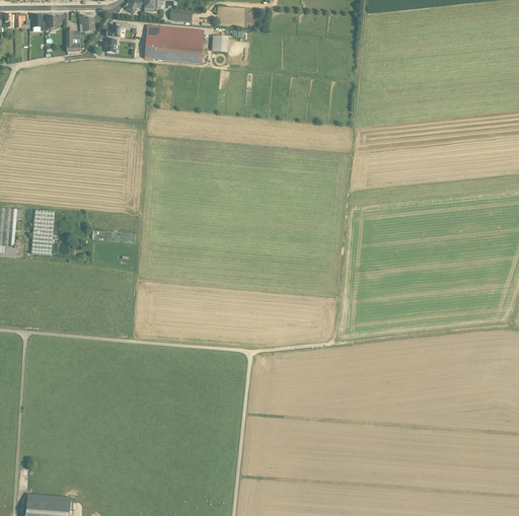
[(132,0),(127,7),(134,11),(137,5),(134,0),(132,0)]
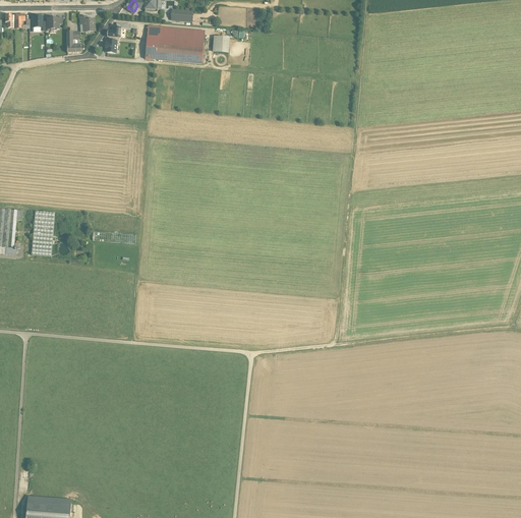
[(155,8),(146,7),(146,10),(158,10),(158,0),(156,0),(155,8)]
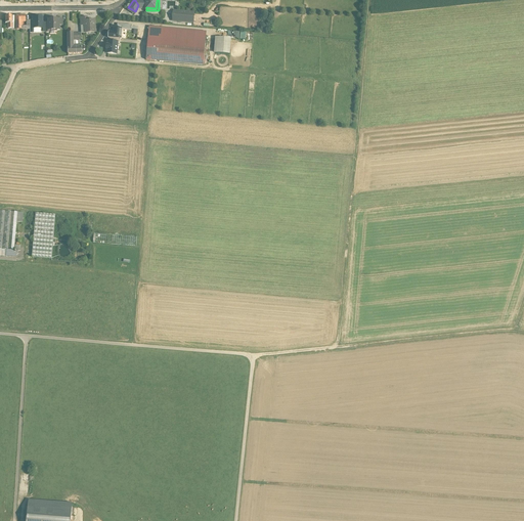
[(146,0),(146,6),(146,7),(156,8),(157,0),(146,0)]
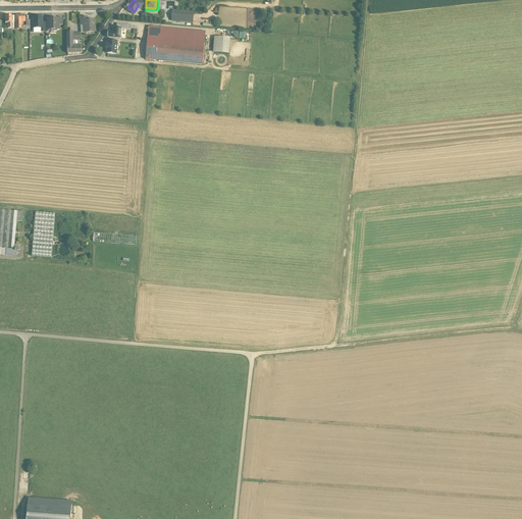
[(194,10),(173,8),(172,18),(193,20),(194,10)]
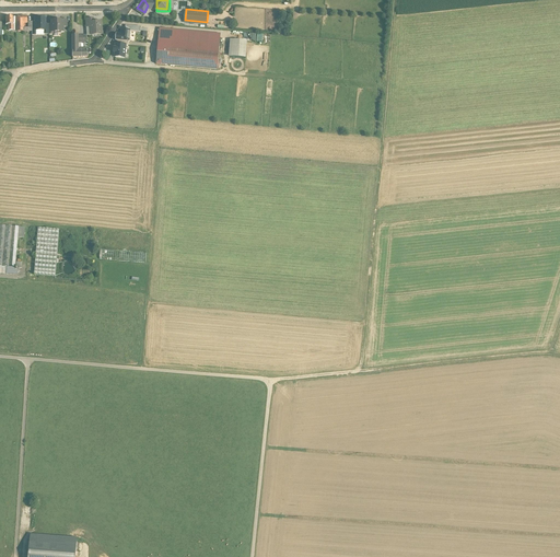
[(26,20),(26,14),(16,14),(16,27),(16,28),(23,28),(23,25),(23,20),(26,20)]
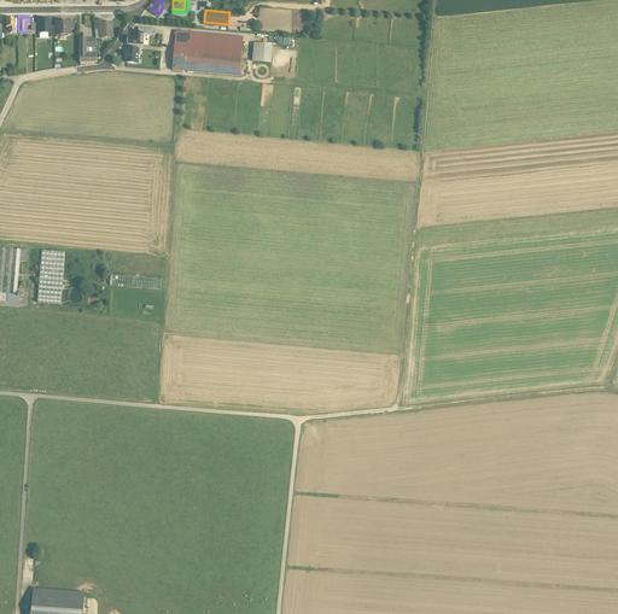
[(50,17),(39,17),(39,21),(39,30),(48,30),(50,30),(50,23),(50,17)]
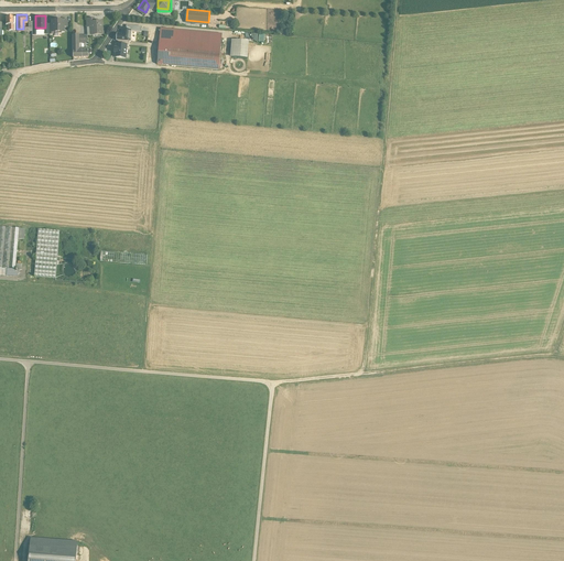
[(63,18),(53,18),(53,21),(54,30),(61,30),(62,30),(63,30),(65,29),(65,27),(64,25),(64,24),(67,24),(67,17),(63,17),(63,18)]
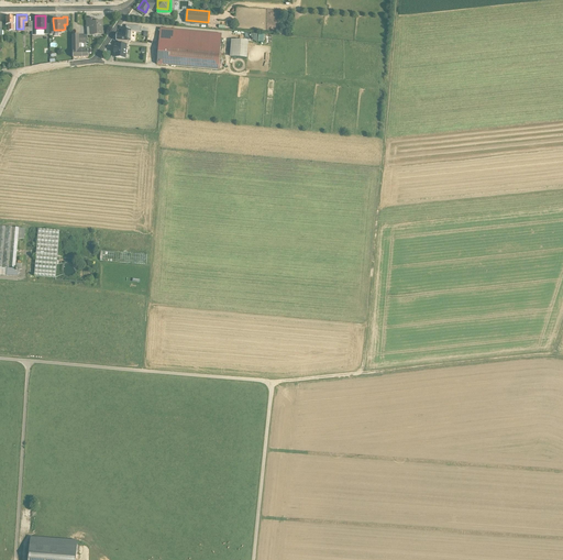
[(102,20),(95,20),(94,17),(91,17),(91,24),(92,32),(102,31),(102,20)]
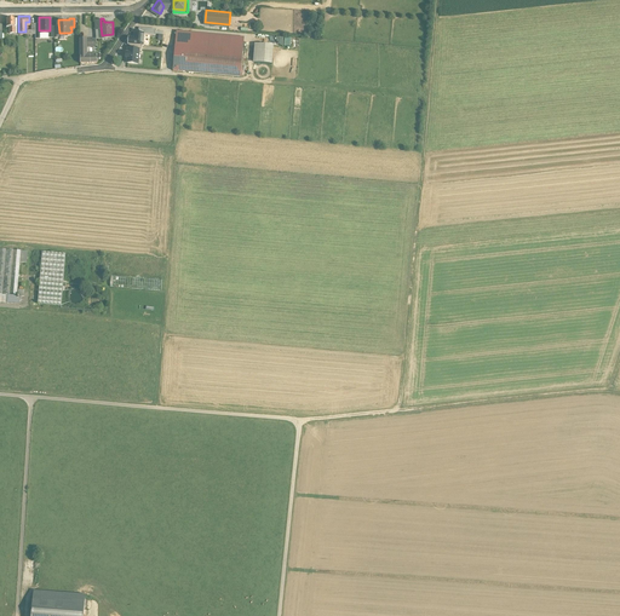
[(128,35),(127,42),(130,42),(142,44),(144,44),(145,32),(145,30),(138,30),(135,29),(133,35),(128,35)]
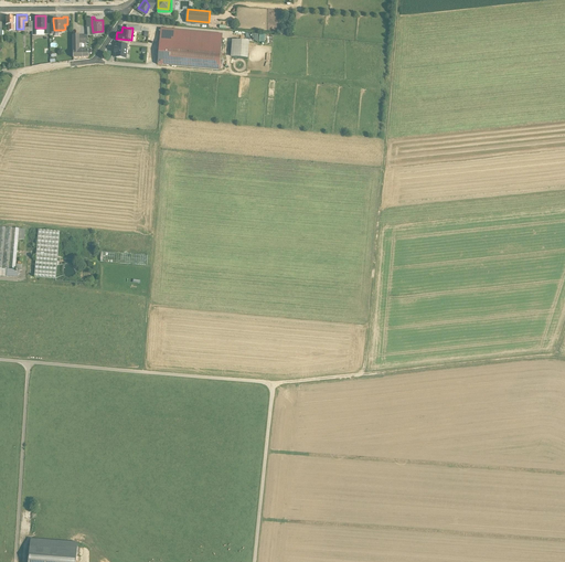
[(222,32),(160,27),(157,61),(219,66),(222,32)]
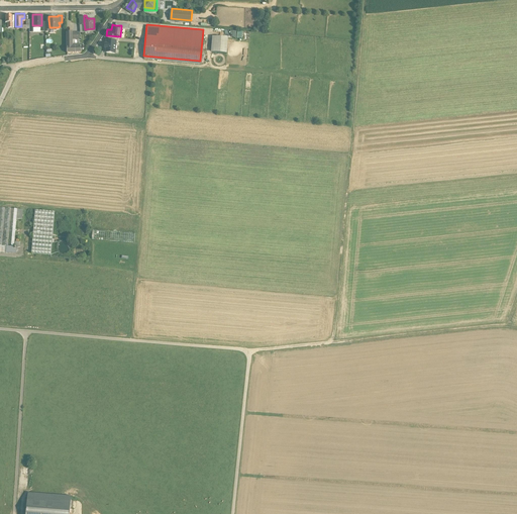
[(227,52),(228,36),(212,35),(211,50),(227,52)]
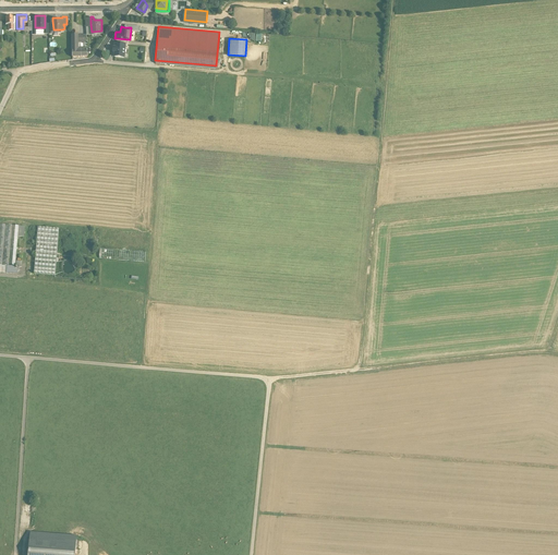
[(85,47),(77,47),(77,40),(77,39),(73,39),(72,55),(87,53),(87,47),(85,47)]
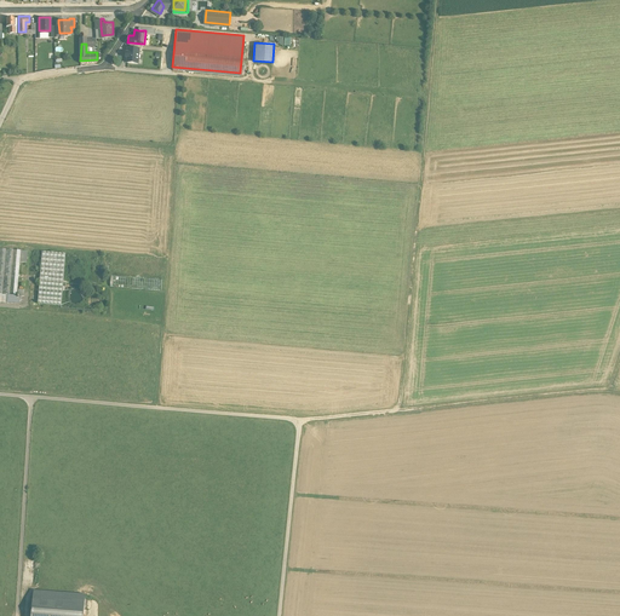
[(130,46),(128,46),(128,51),(126,50),(126,55),(127,55),(127,61),(138,61),(139,47),(130,46)]
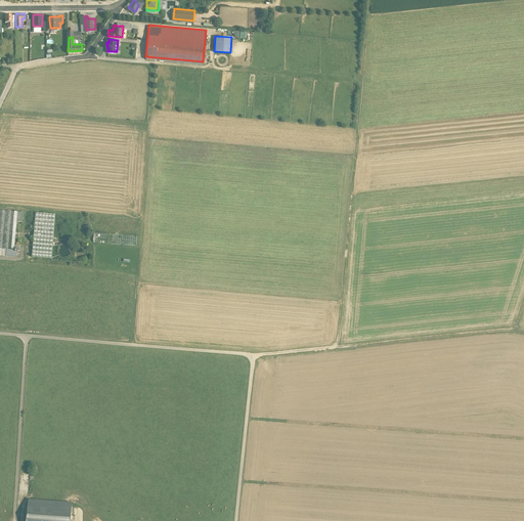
[(24,210),(0,208),(0,253),(14,255),(14,250),(16,250),(16,249),(14,249),(16,220),(23,220),(24,210)]
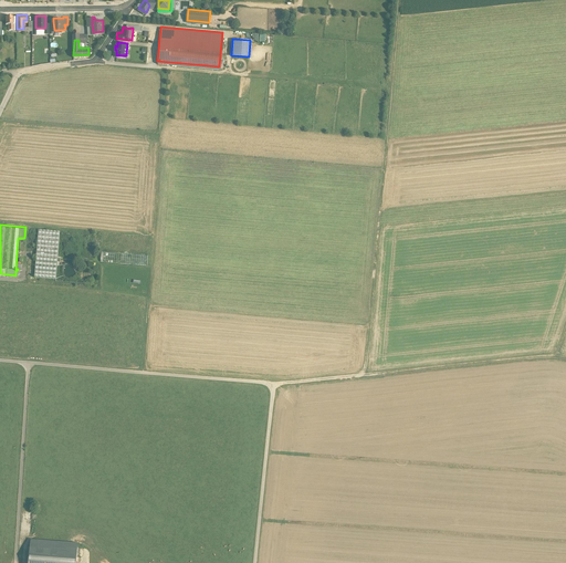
[(60,230),(39,228),(34,274),(56,277),(60,230)]
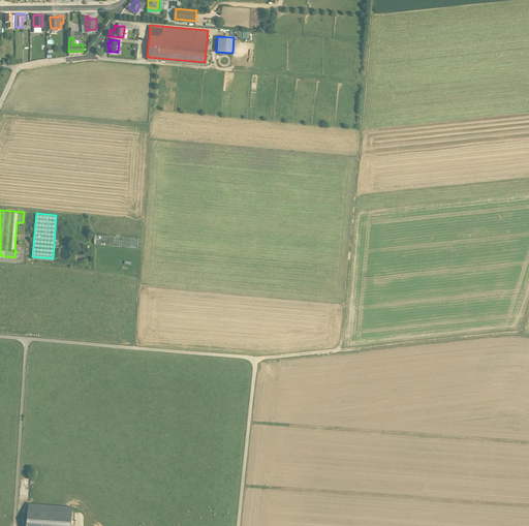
[(138,237),(95,234),(94,243),(137,247),(138,237)]
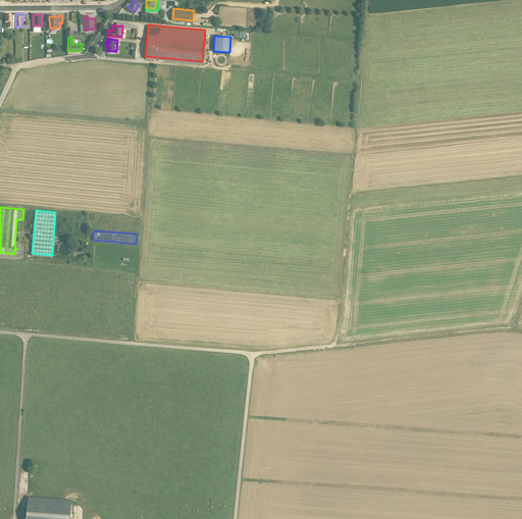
[(69,518),(71,500),(29,497),(27,518),(69,518)]
